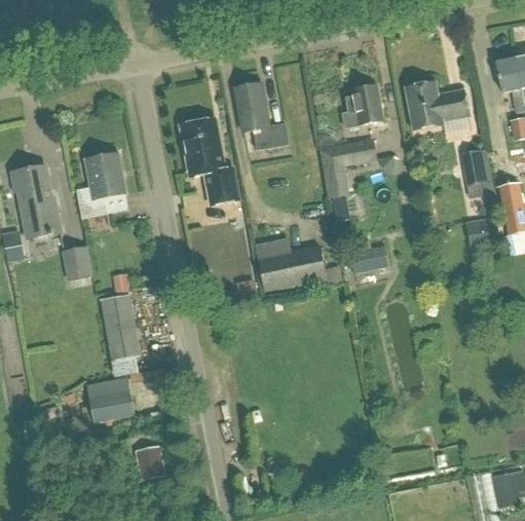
[(524,54),(515,58),(524,108),(524,54)]
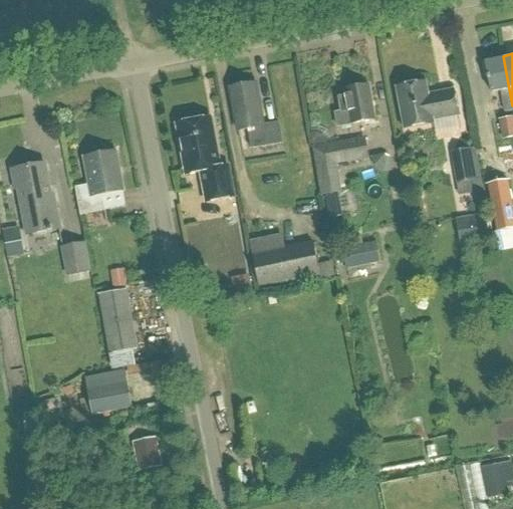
[(504,109),(512,106),(512,105),(503,56),(485,59),(491,88),(500,86),(504,109)]
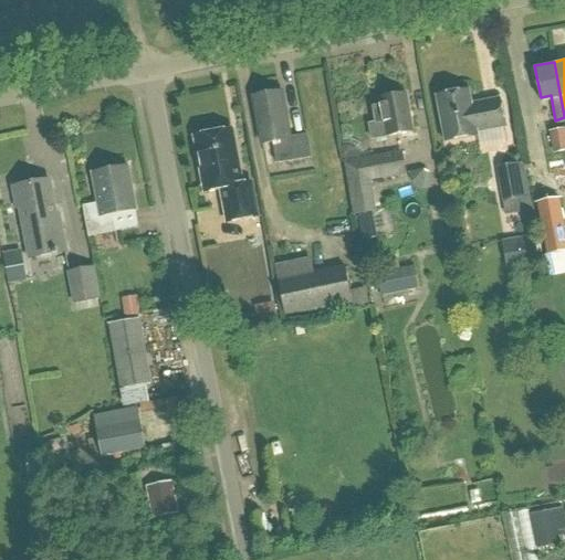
[(471,101),(468,87),(436,93),(445,139),(477,133),(477,129),(504,124),(499,95),(471,101)]
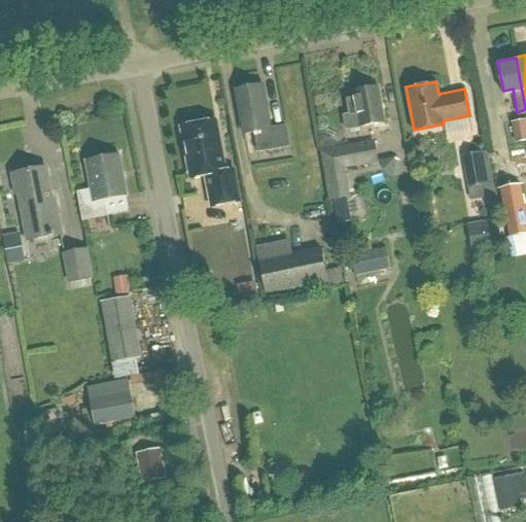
[(267,126),(258,83),(235,88),(243,131),(253,130),(256,148),(288,143),(284,123),(267,126)]
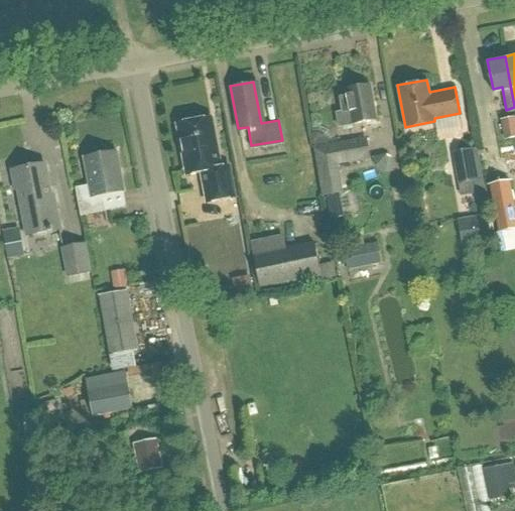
[(339,124),(351,122),(376,117),(369,82),(344,87),(345,93),(338,94),(341,109),(336,110),(339,124)]
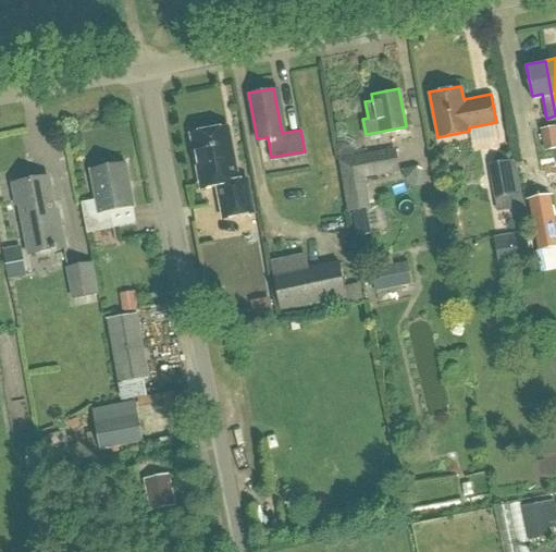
[(545,147),(555,144),(555,129),(555,123),(541,126),(545,147)]
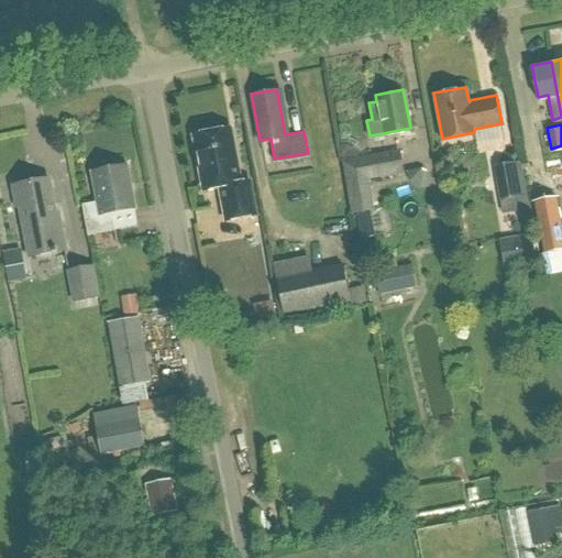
[(239,181),(229,126),(191,132),(202,188),(219,186),(226,219),(254,214),(248,178),(239,181)]
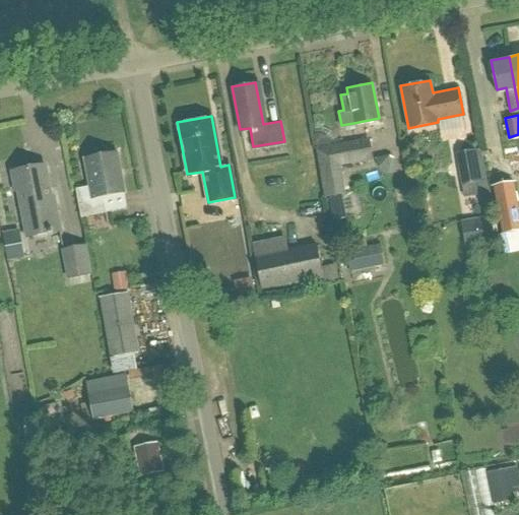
[(344,191),(343,183),(340,163),(371,157),(367,136),(334,141),(315,144),(324,194),(344,191)]
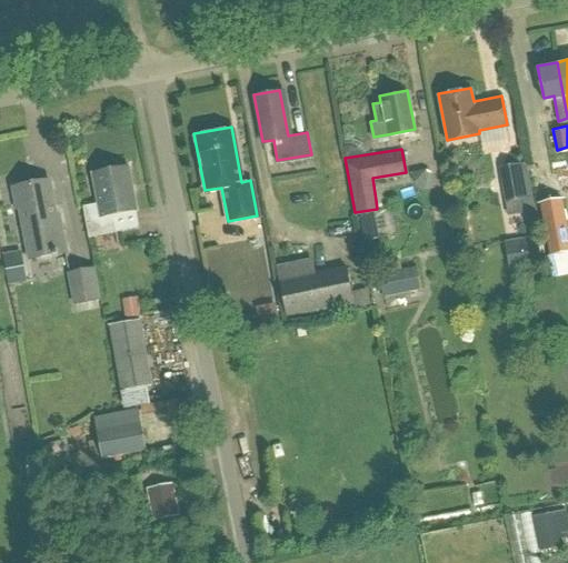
[(525,159),(499,164),(505,199),(531,194),(525,159)]
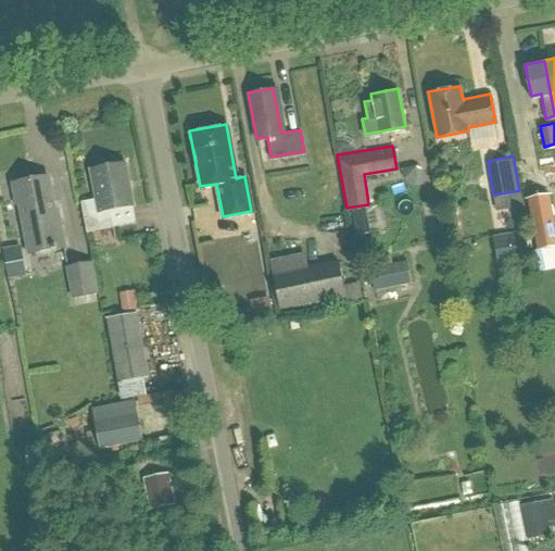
[(86,229),(112,224),(109,208),(131,203),(123,160),(90,166),(96,197),(80,200),(86,229)]
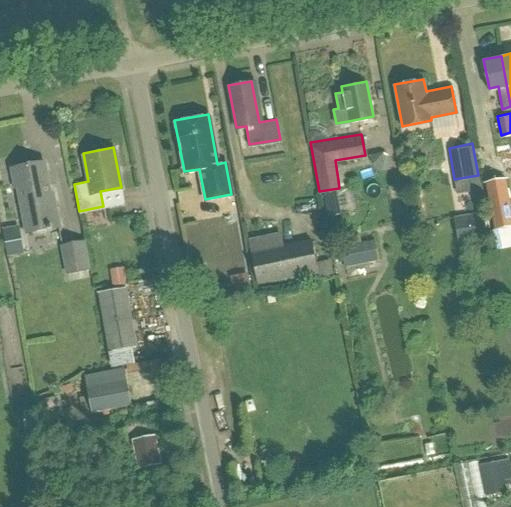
[(50,192),(44,161),(10,168),(14,186),(16,185),(25,230),(59,224),(52,192),(50,192)]
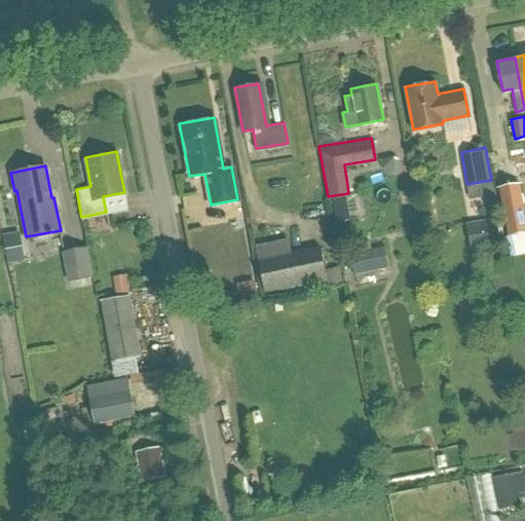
[(524,213),(519,181),(498,185),(508,234),(524,231),(524,213)]
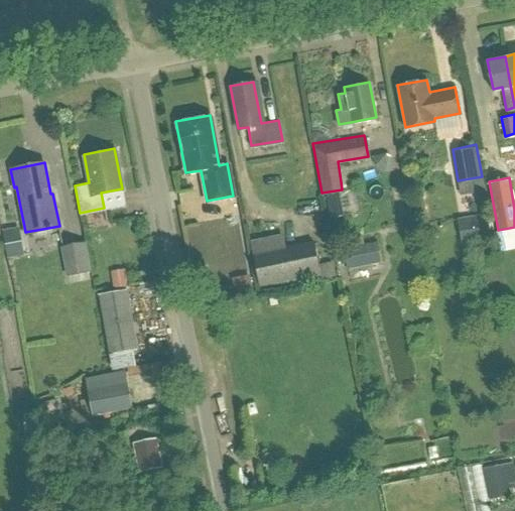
[(485,212),(470,215),(474,239),(489,236),(485,212)]
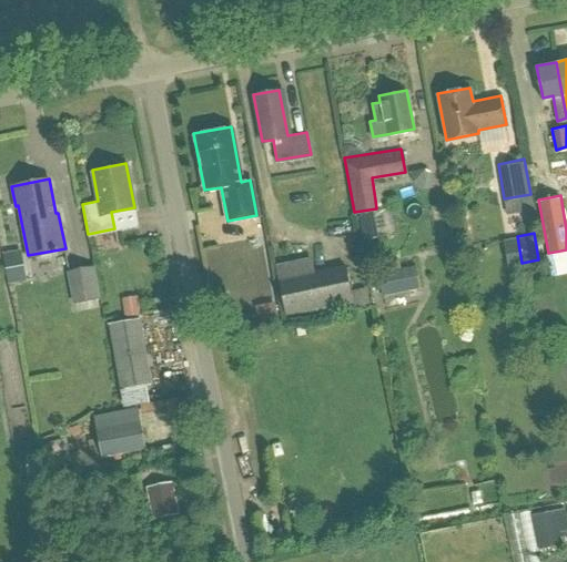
[(10,247),(1,248),(7,278),(16,277),(10,247)]
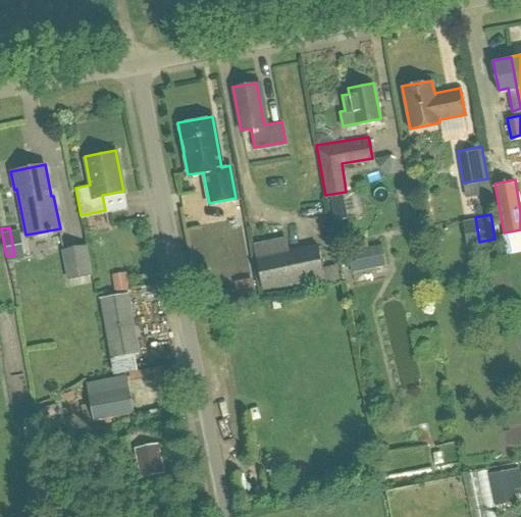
[(381,241),(371,243),(370,235),(355,238),(357,246),(347,248),(352,270),(385,263),(381,241)]
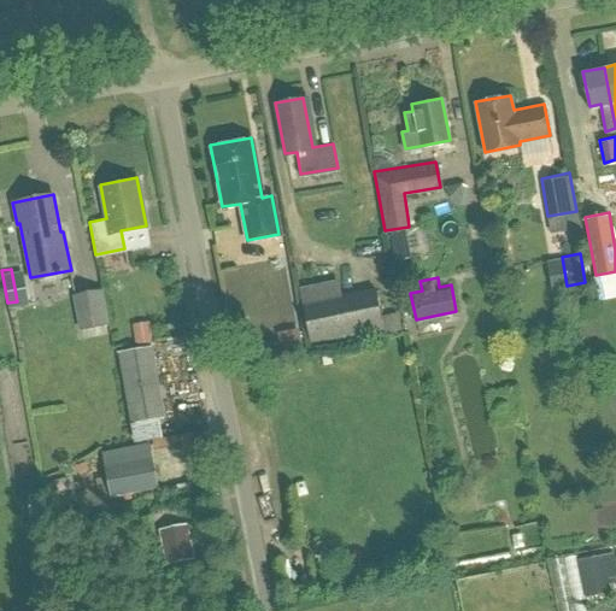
[(310,340),(385,323),(376,286),(301,303),(310,340)]
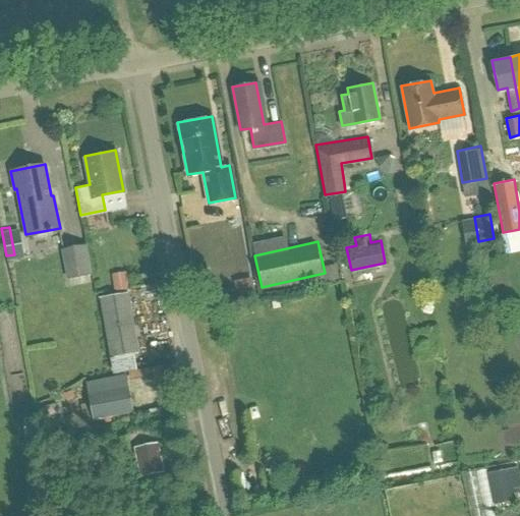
[(67,277),(91,272),(85,242),(62,247),(67,277)]
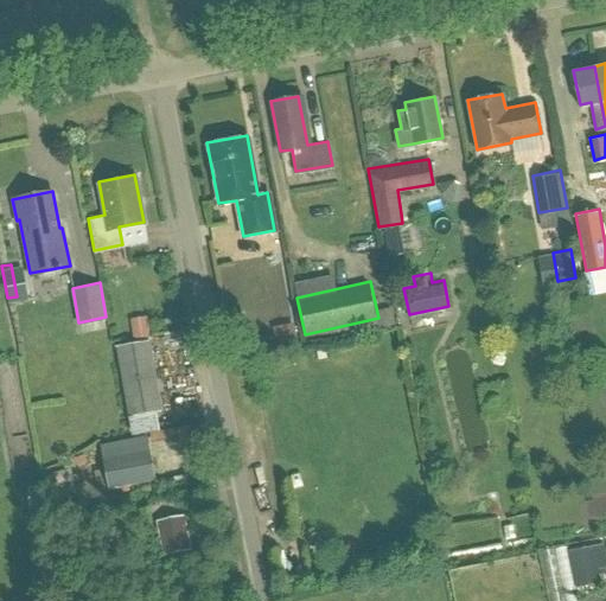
[(125,414),(155,409),(144,338),(113,344),(125,414)]
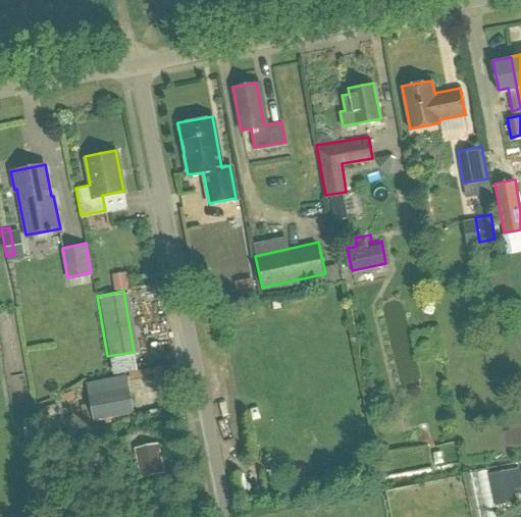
[(92,417),(132,410),(124,371),(85,379),(92,417)]
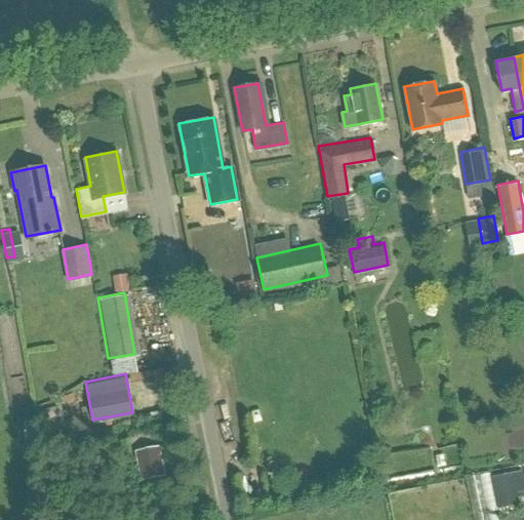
[(138,477),(163,472),(158,443),(133,448),(138,477)]
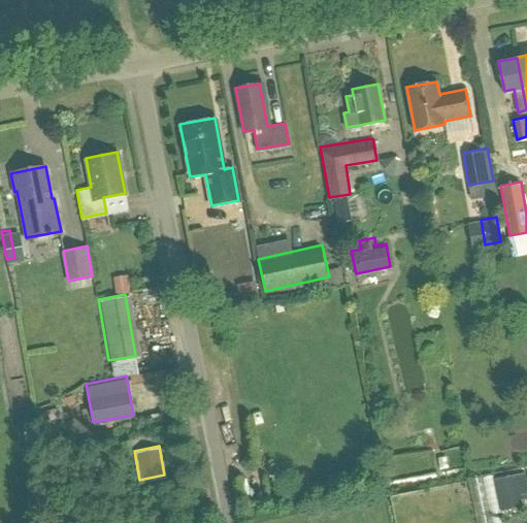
[(526,487),(524,471),(494,478),(500,510),(523,505),(520,492),(526,490),(526,487)]
